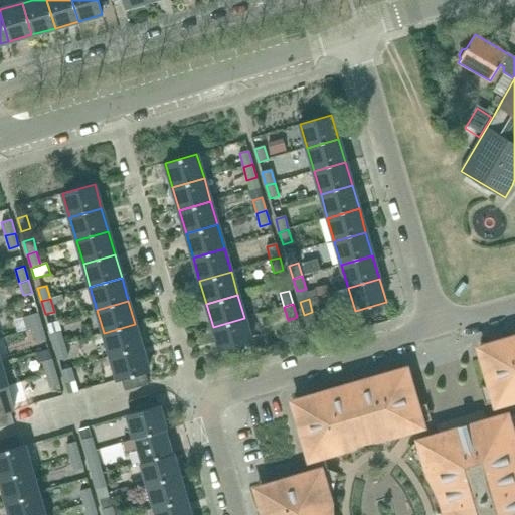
[(32,329),(42,326),(38,313),(29,316),(32,329)]
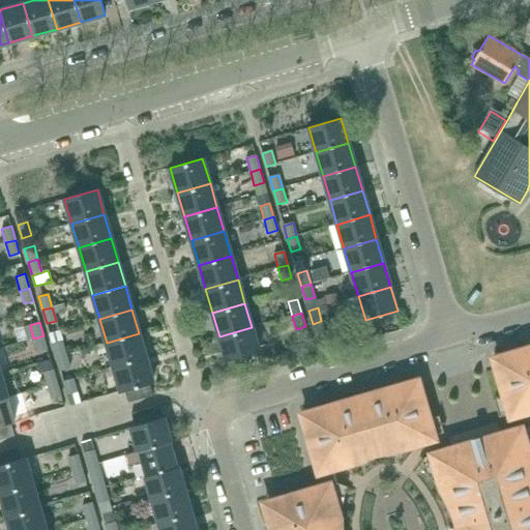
[(227,360),(259,351),(252,327),(219,336),(227,360)]
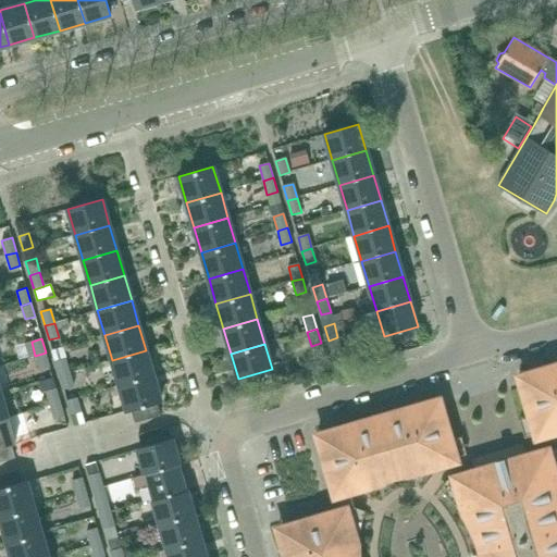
[(120,385),(153,375),(146,350),(112,360),(120,385)]
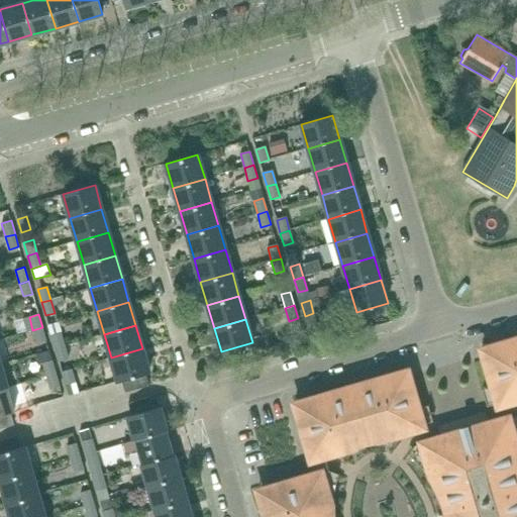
[(42,327),(32,330),(36,342),(46,340),(42,327)]
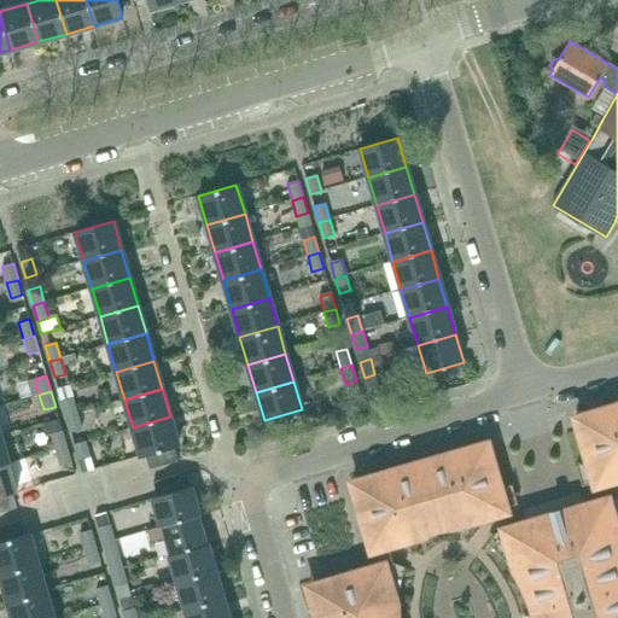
[(65,417),(77,414),(73,398),(62,402),(65,417)]
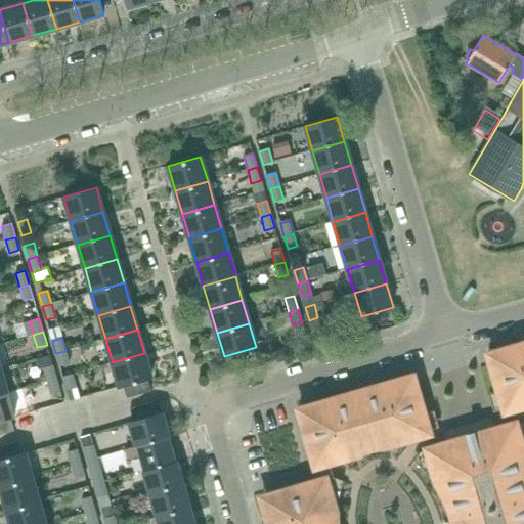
[(489,361),(504,410),(523,404),(523,342),(501,349),(504,357),(489,361)]
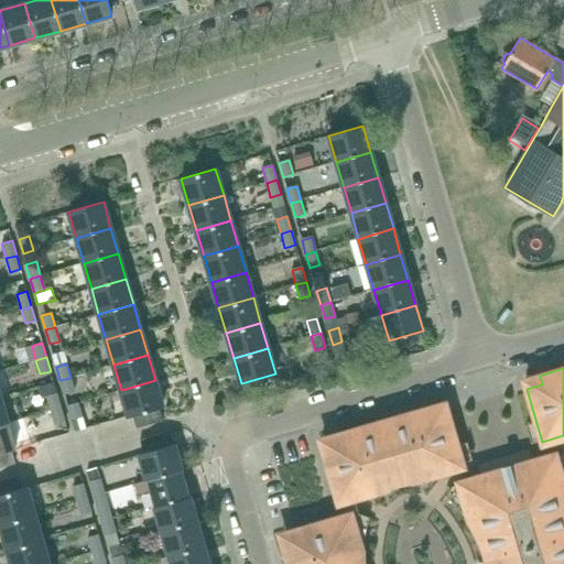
[(71,378),(60,380),(64,394),(75,391),(71,378)]
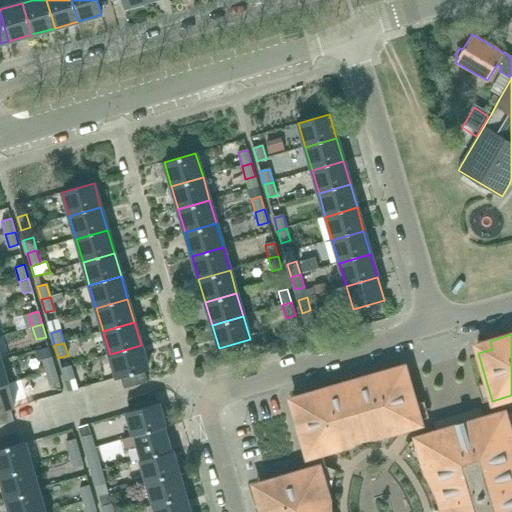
[(117,378),(120,377),(144,370),(148,369),(141,345),(110,354),(117,378)]
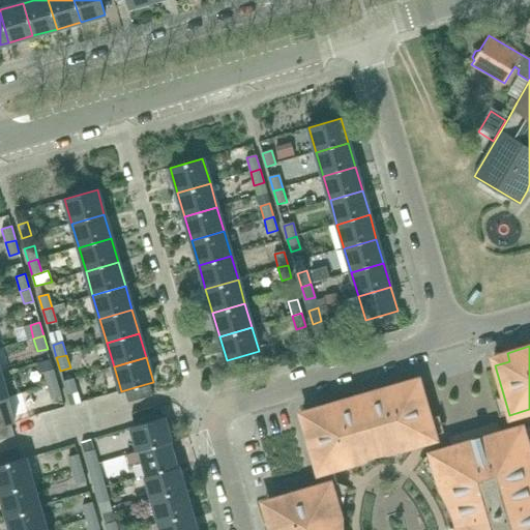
[(48,386),(58,383),(53,370),(43,373),(48,386)]
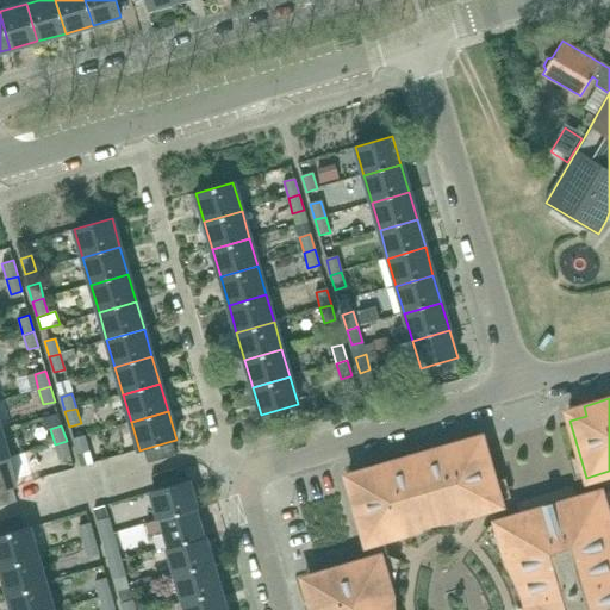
[(78,454),(88,452),(83,436),(73,440),(78,454)]
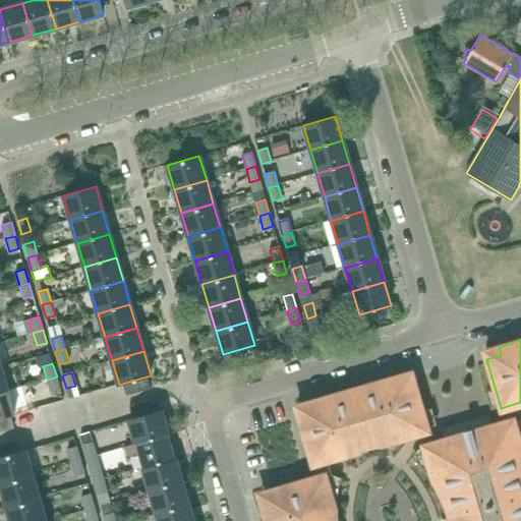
[(57,377),(47,380),(50,392),(60,390),(57,377)]
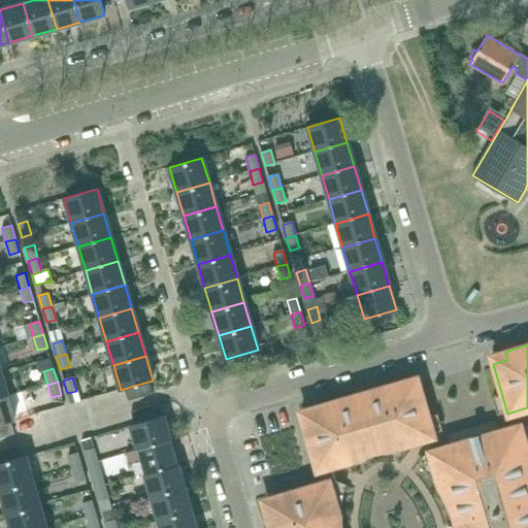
[(128,401),(152,394),(149,382),(124,389),(128,401)]
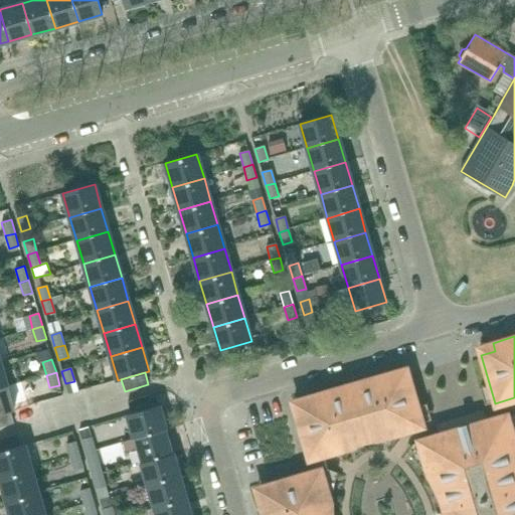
[(394,380),(392,372),(306,397),(309,405),(295,409),(309,458),(309,459),(313,472),(265,486),(269,500),(261,502),(264,514),(323,514),(321,509),(330,506),(320,470),(327,468),(323,454),(339,449),(338,445),(339,445),(389,430),(391,431),(392,434),(422,424),(408,376),(394,380)]
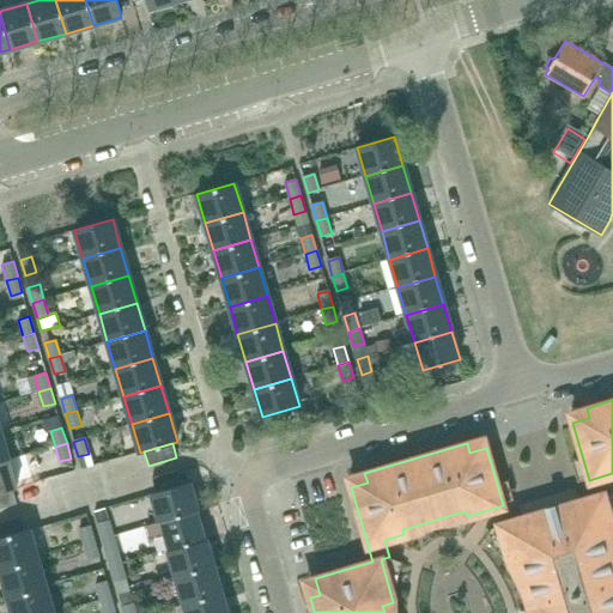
[(0,493),(12,490),(17,489),(8,460),(0,462),(0,493)]
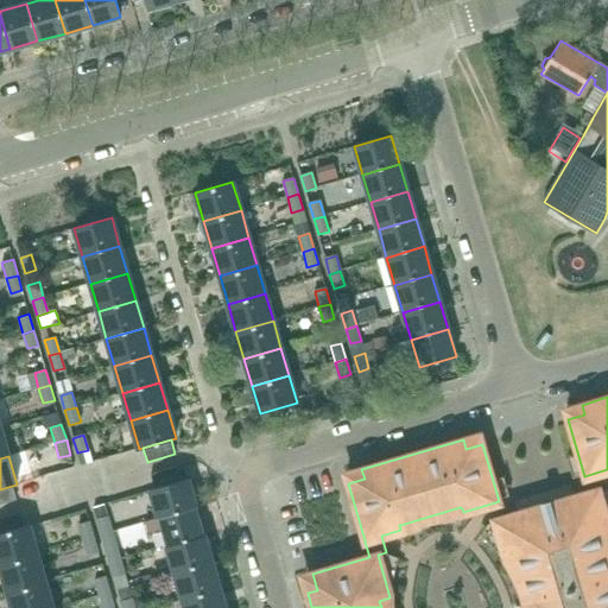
[(183,481),(179,468),(178,467),(151,475),(154,488),(183,481)]
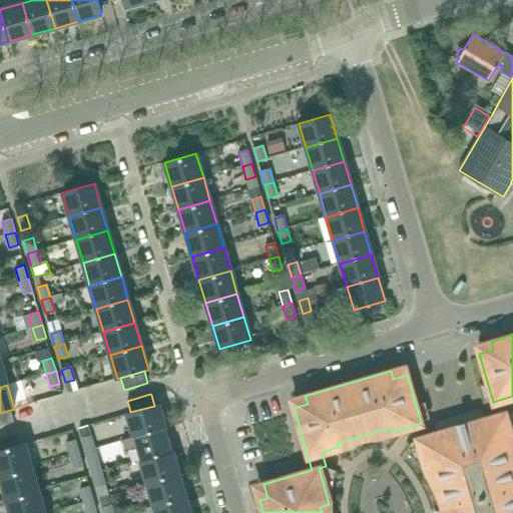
[(130,412),(126,414),(133,437),(165,428),(158,404),(154,406),(130,412)]
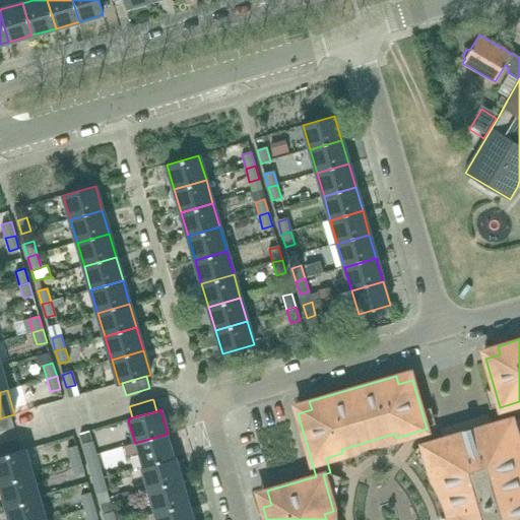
[(0,431),(14,428),(10,415),(0,418),(0,431)]
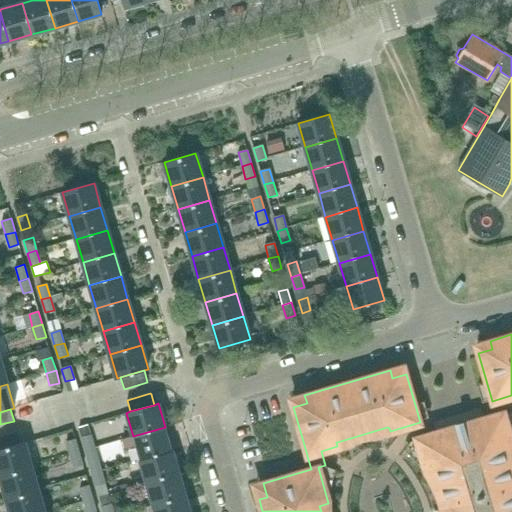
[(485,418),(483,410),(436,424),(438,432),(417,438),(424,464),(433,461),(442,492),(435,494),(440,511),(511,511),(511,470),(511,471),(502,443),(502,441),(511,438),(504,413),(485,418)]
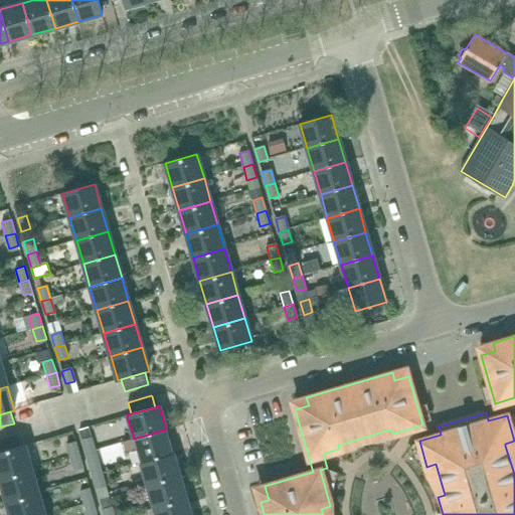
[(91,438),(90,438),(87,426),(78,428),(82,440),(81,440),(86,453),(95,450),(91,438)]
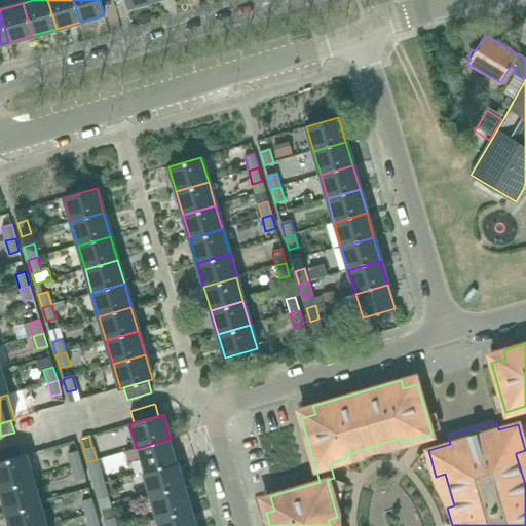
[(170,439),(137,448),(144,472),(176,462),(170,439)]
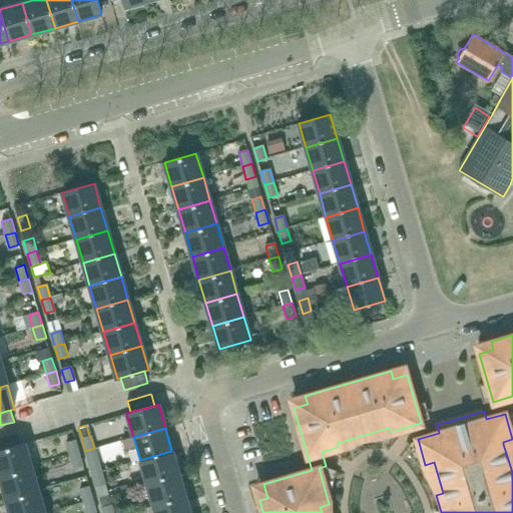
[(0,450),(20,445),(17,433),(0,437),(0,450)]
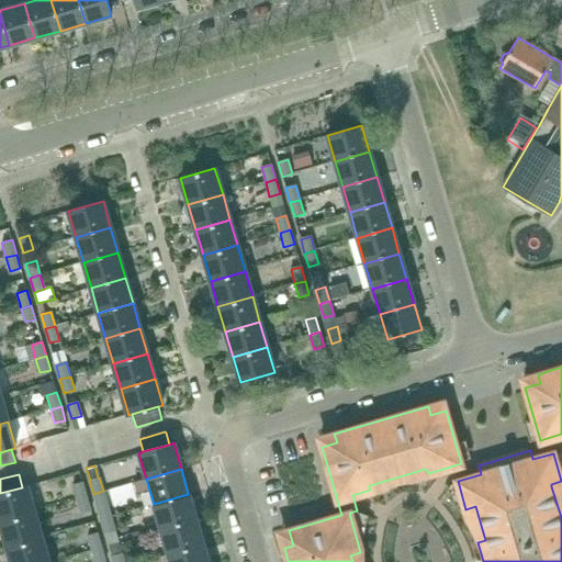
[(77,499),(87,496),(83,482),(72,485),(77,499)]
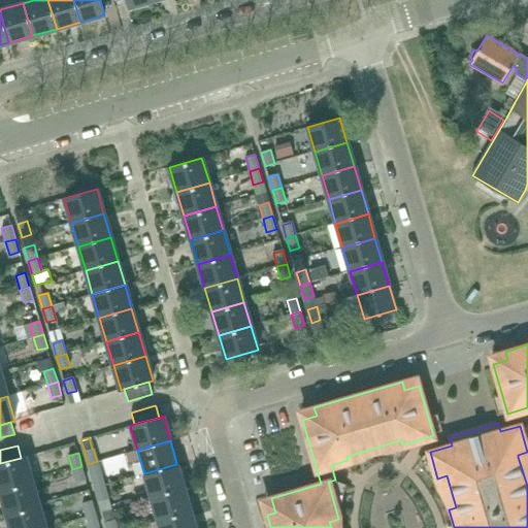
[(0,489),(32,481),(25,456),(21,458),(0,463),(0,489)]
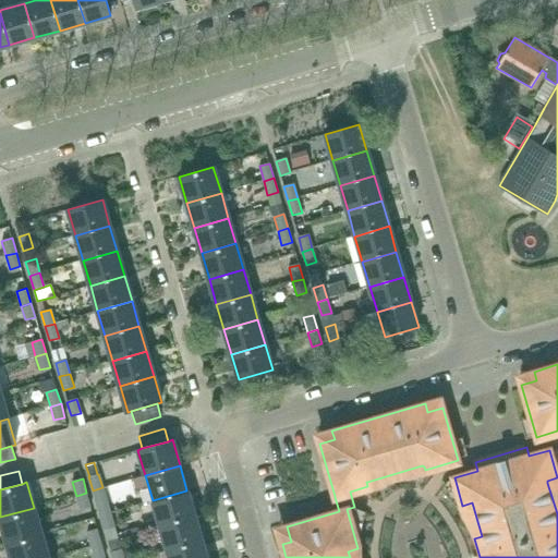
[(186,490),(153,500),(160,525),(194,516),(186,490)]
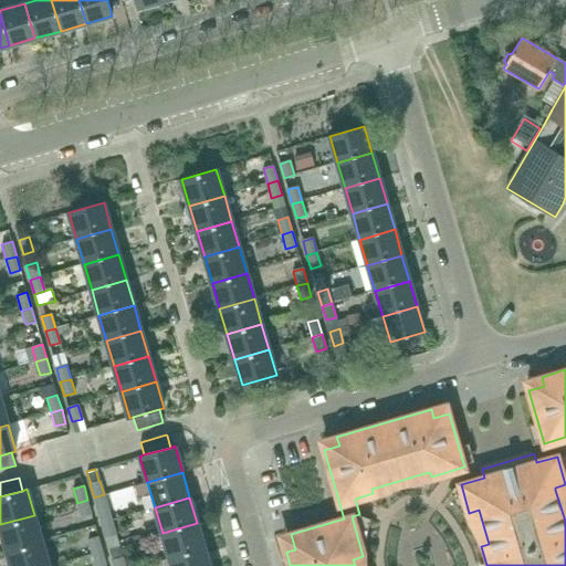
[(87,500),(77,503),(81,516),(92,513),(87,500)]
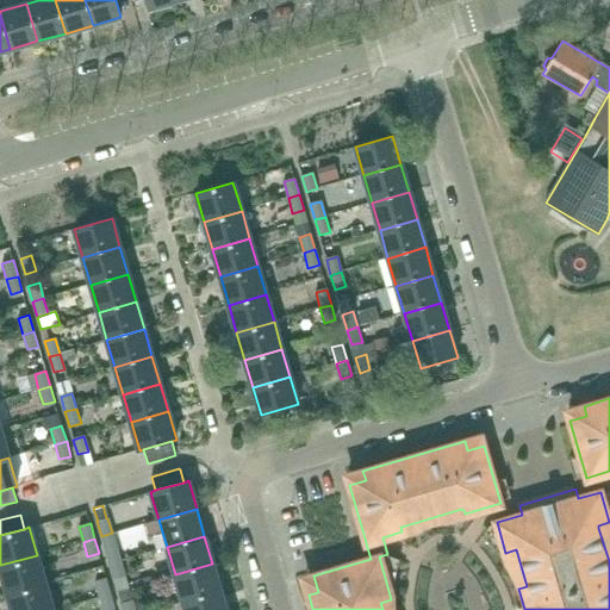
[(109,564),(120,560),(116,545),(105,548),(109,564)]
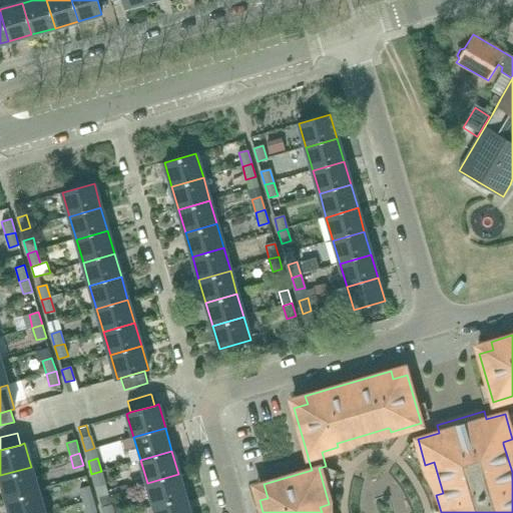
[(0,477),(6,499),(38,490),(31,467),(0,475),(0,477)]
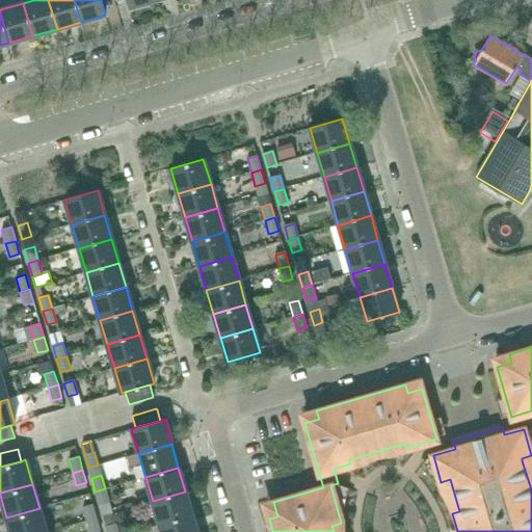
[(102,516),(112,513),(105,488),(95,491),(99,505),(102,516)]
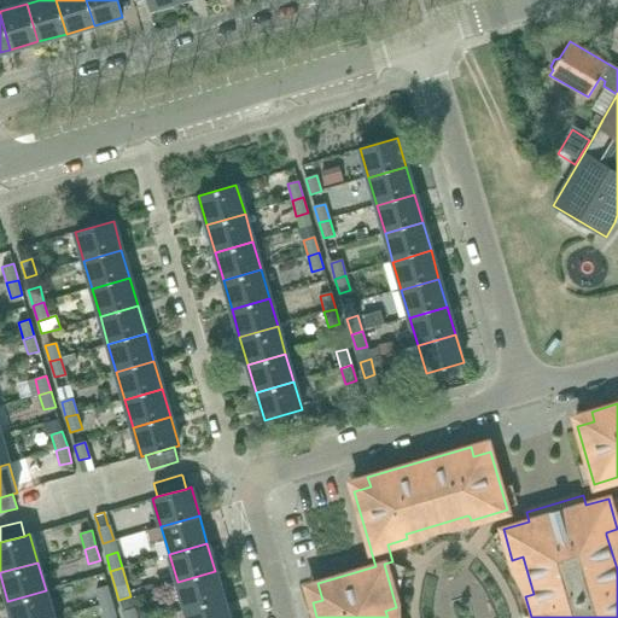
[(215,571),(178,582),(186,610),(223,599),(215,571)]
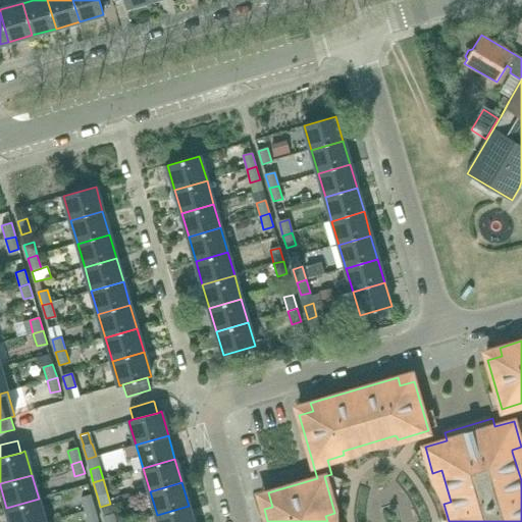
[(85,511),(95,508),(91,494),(81,498),(85,511)]
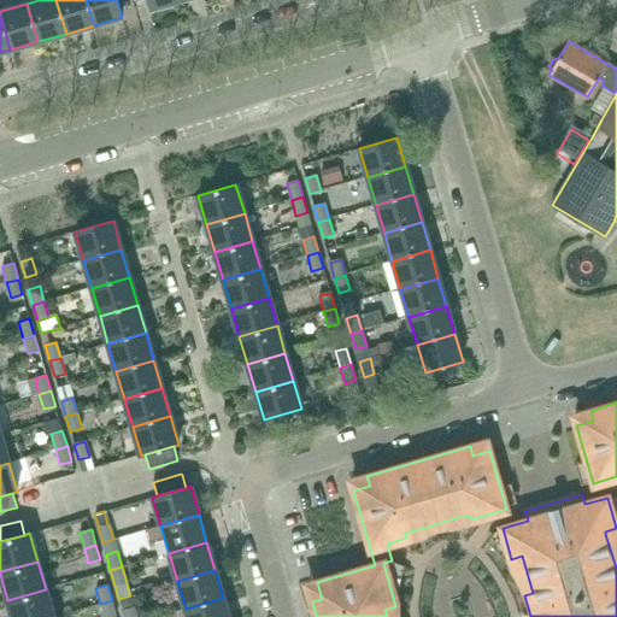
[(12,616),(53,616),(46,589),(7,600),(12,616)]
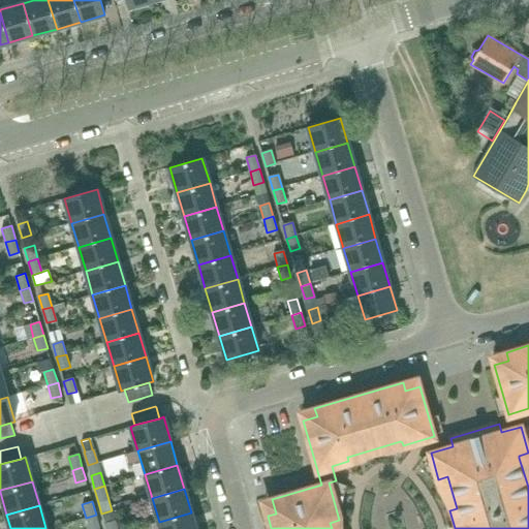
[(105,528),(117,528),(112,510),(101,514),(105,528)]
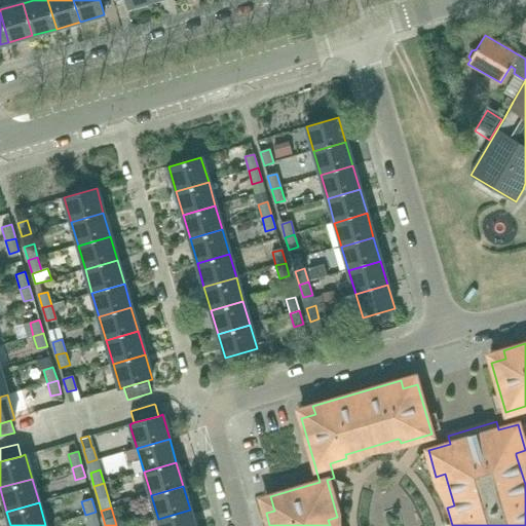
[(194,525),(190,510),(158,519),(159,525),(194,525)]
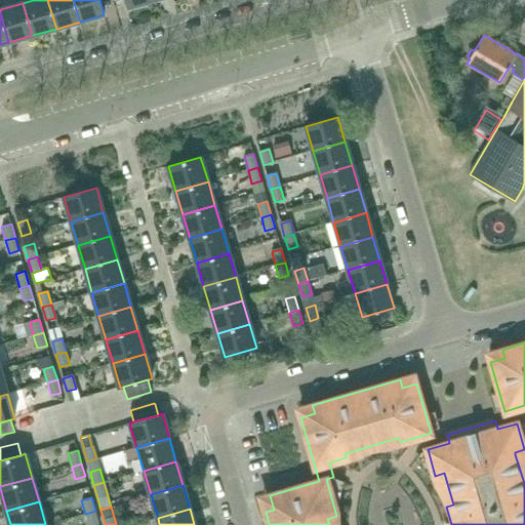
[(95,511),(85,514),(88,524),(95,524),(99,524),(95,511)]
